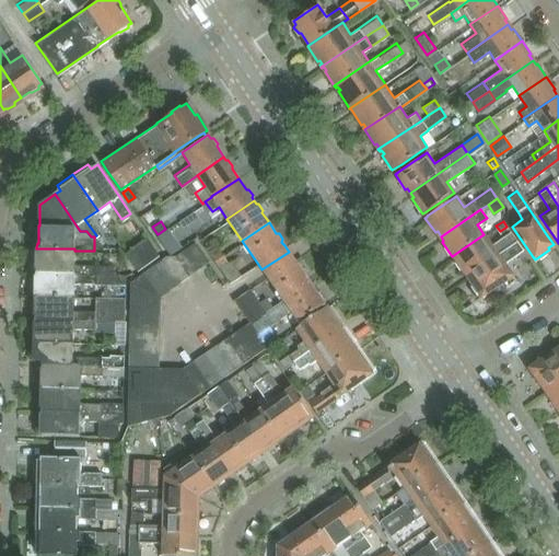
[(167,228),(165,229),(158,234),(170,253),(181,246),(167,228)]
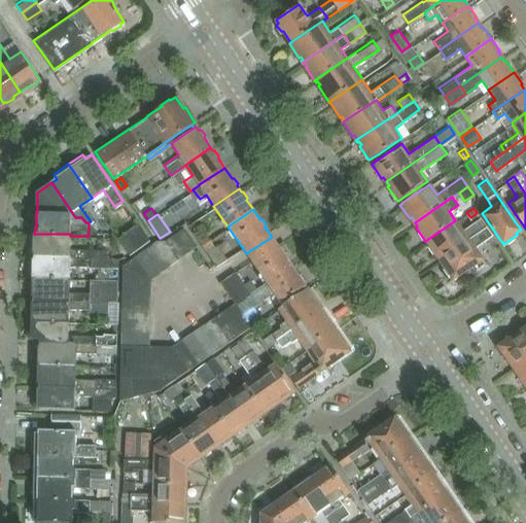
[(455,220),(425,241),(434,255),(436,254),(440,258),(486,227),(480,216),(461,230),(455,220)]
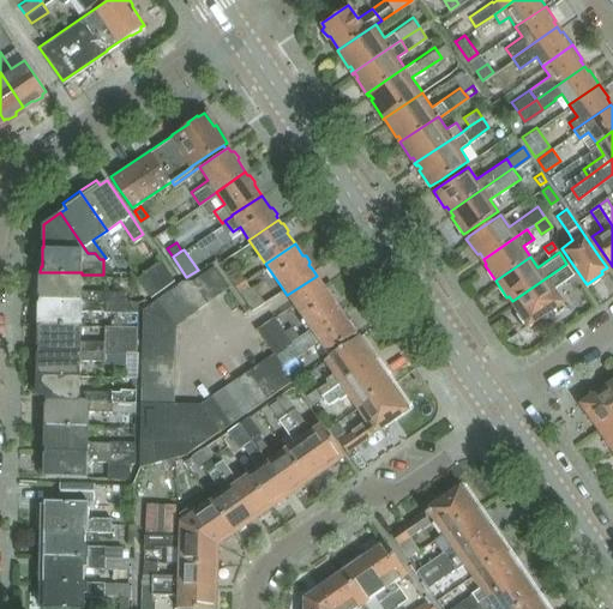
[(174,277),(161,258),(136,276),(150,295),(174,277)]
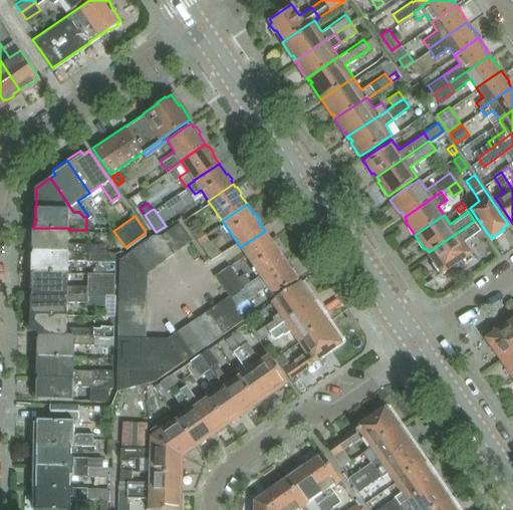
[(180,221),(171,227),(183,245),(192,238),(180,221)]
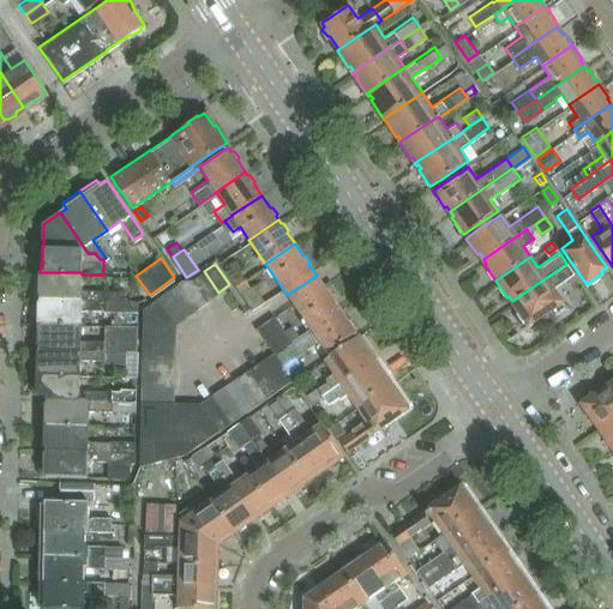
[(566,264),(512,301),(516,306),(514,307),(526,324),(527,323),(528,323),(560,300),(552,288),(574,273),(566,264)]
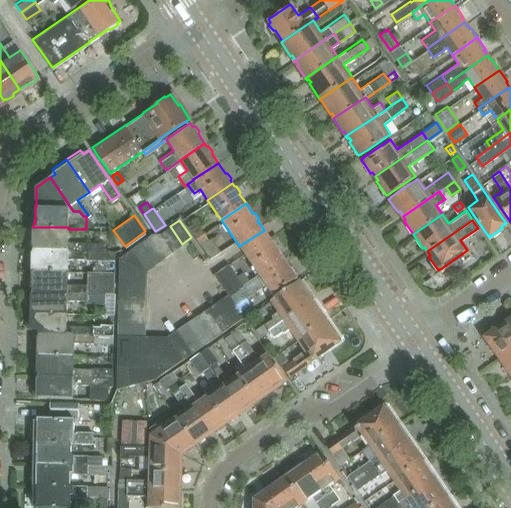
[(195,237),(204,231),(199,223),(190,229),(195,237)]
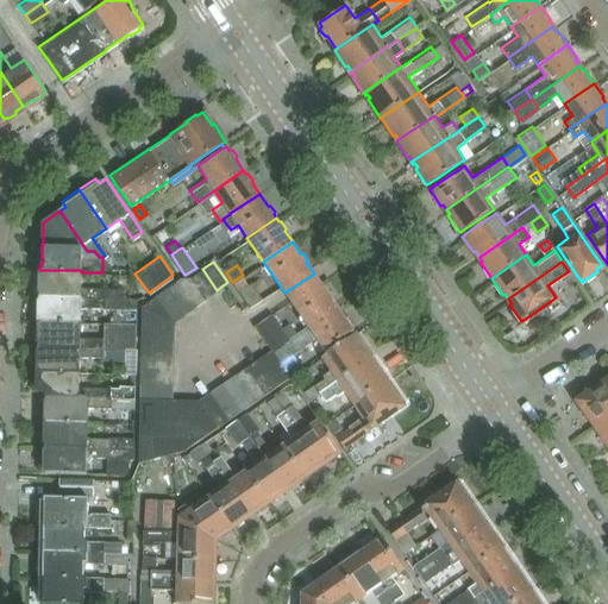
[(124,287),(80,285),(81,272),(81,270),(39,270),(39,269),(35,269),(33,289),(41,289),(41,296),(124,297),(124,296),(124,287)]
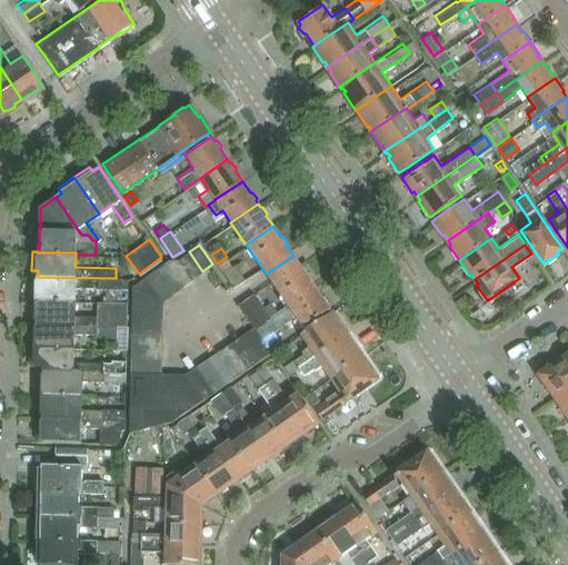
[(202,271),(189,251),(179,258),(192,278),(202,271)]
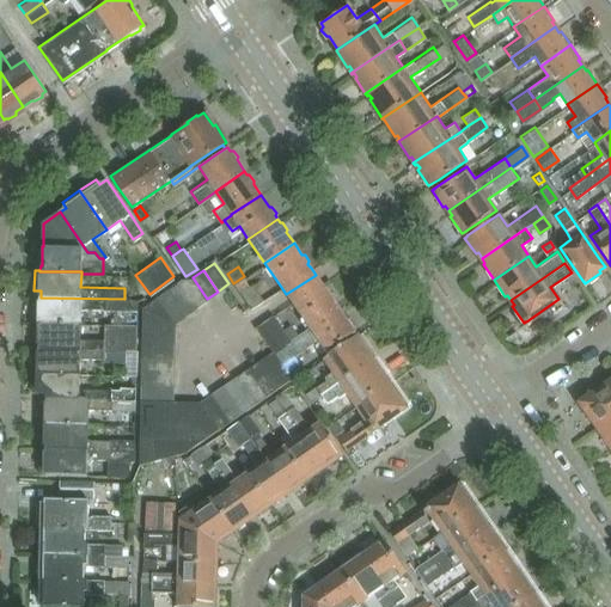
[(316,275),(286,294),(291,301),(307,326),(337,306),(329,294),(330,292),(325,284),(323,286),(321,282),(321,281),(316,275)]
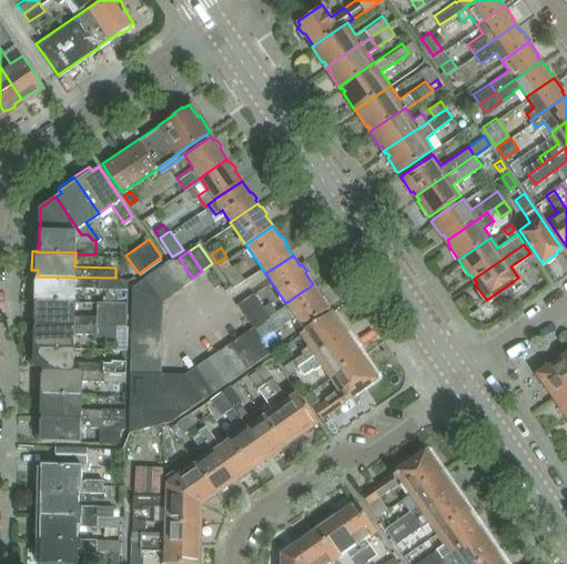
[(232,285),(244,277),(234,262),(232,264),(226,257),(216,263),(232,285)]
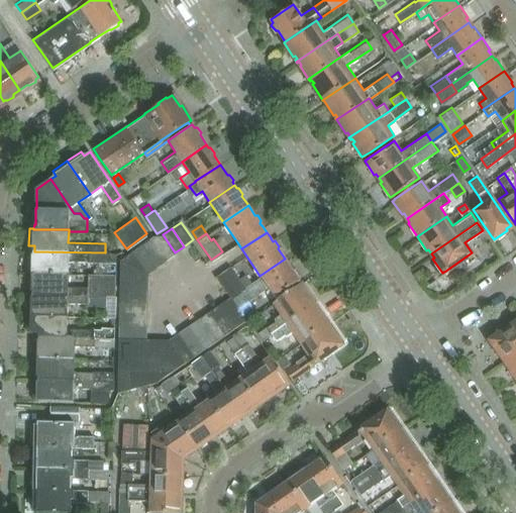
[(163,234),(158,234),(152,234),(150,235),(166,259),(175,252),(163,234)]
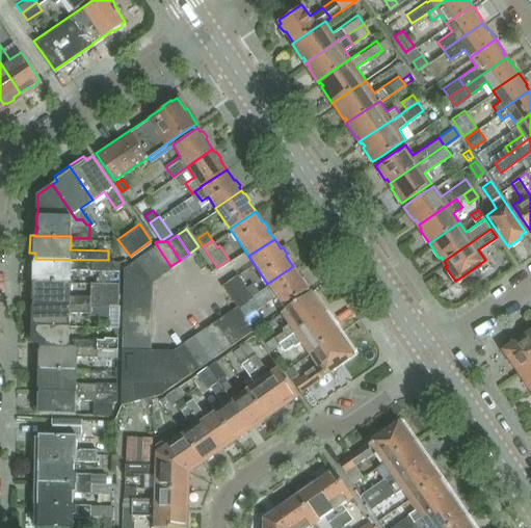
[(170,266),(155,242),(145,249),(161,272),(170,266)]
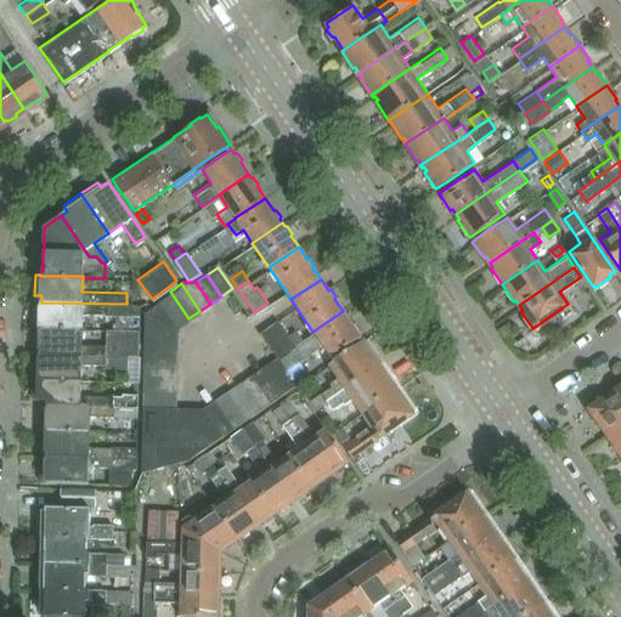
[(188,318),(170,292),(144,311),(178,327),(188,318)]
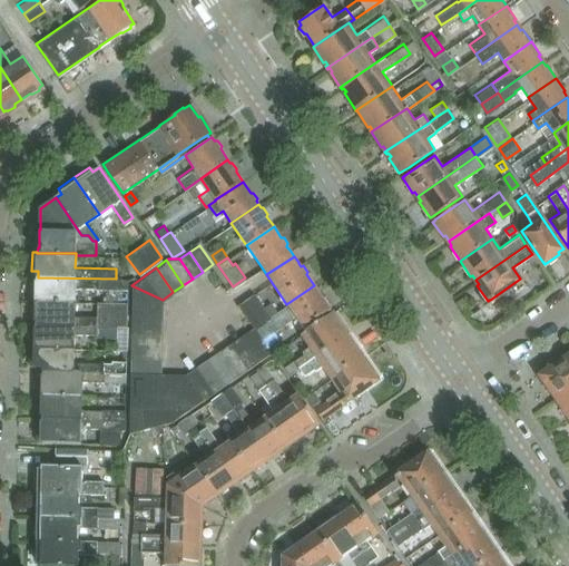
[(31,281),(31,299),(75,300),(75,286),(97,288),(127,289),(127,285),(128,280),(128,277),(116,277),(116,279),(38,277),(38,281),(31,281)]
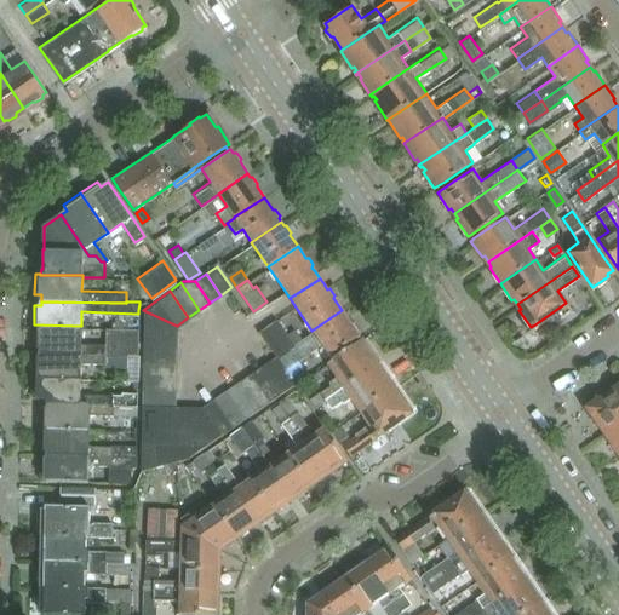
[(176,344),(177,326),(143,310),(142,344),(176,344)]
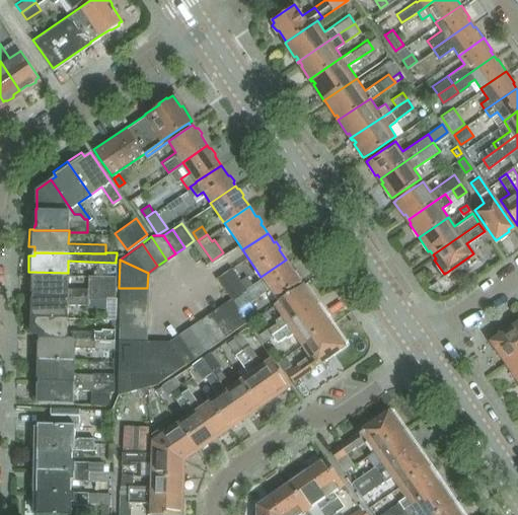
[(239,291),(231,296),(238,305),(239,307),(243,305),(246,303),(269,289),(275,298),(300,280),(298,277),(299,275),(295,269),(293,270),(286,260),(261,277),(252,283),(245,287),(239,291)]
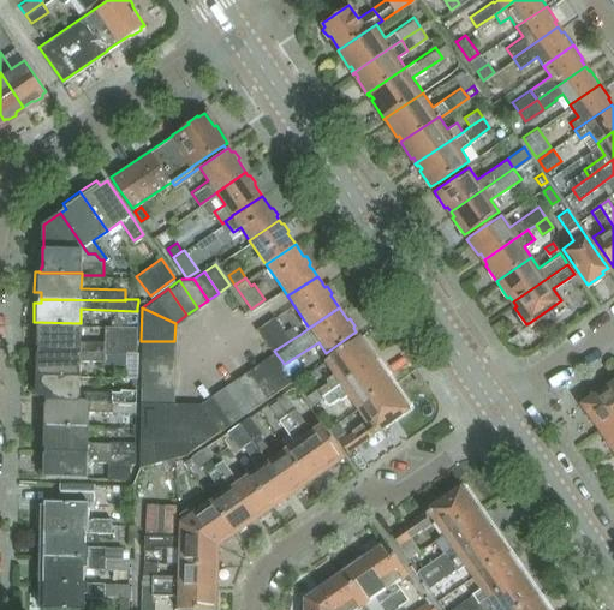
[(257,328),(258,328),(268,342),(274,351),(284,345),(291,340),(284,329),(274,315),(257,327),(257,328)]
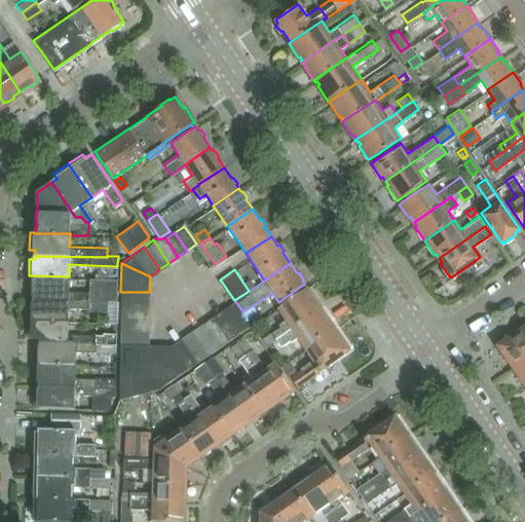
[(69,276),(29,275),(28,293),(34,293),(34,298),(88,298),(88,291),(69,291),(69,289),(69,276)]
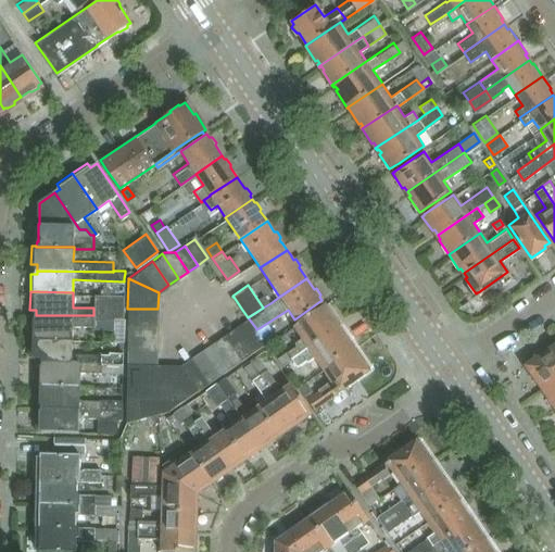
[(93,308),(93,315),(109,316),(109,293),(93,293),(93,308)]
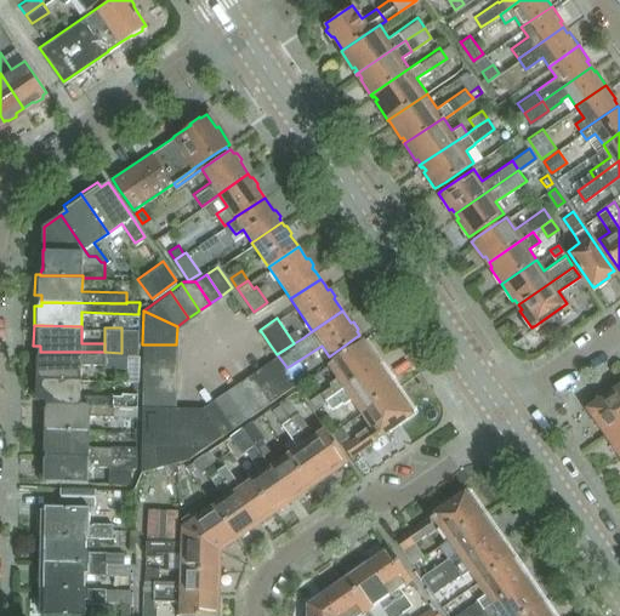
[(128,353),(138,353),(138,343),(138,329),(121,328),(121,353),(128,353)]
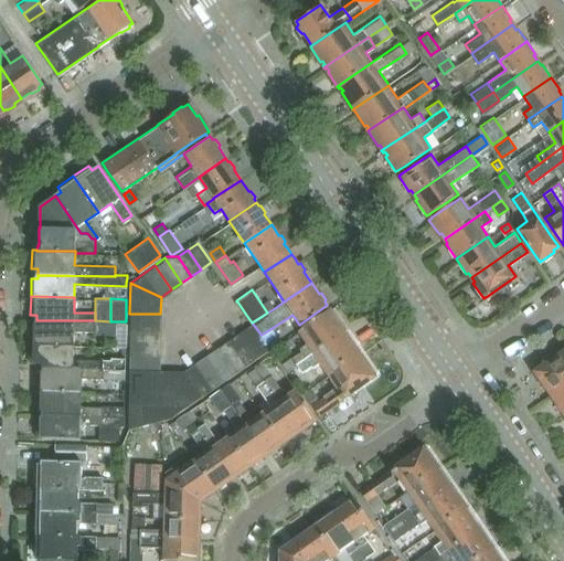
[(268,298),(261,303),(267,313),(275,308),(268,298)]
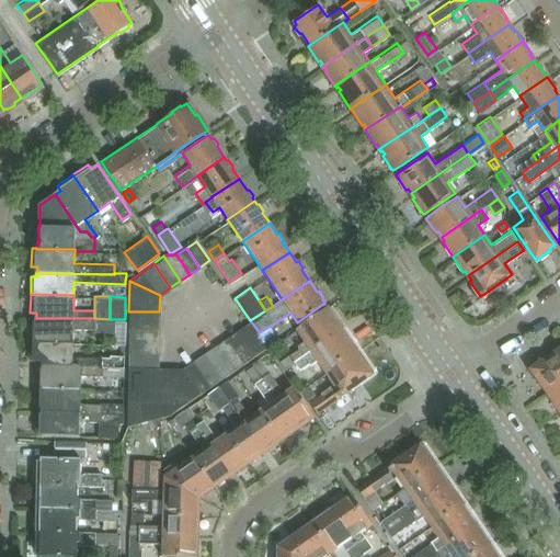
[(336,325),(341,322),(329,305),(320,311),(295,329),(303,341),(297,345),(297,347),(288,353),(294,362),(309,351),(340,330),(336,325)]
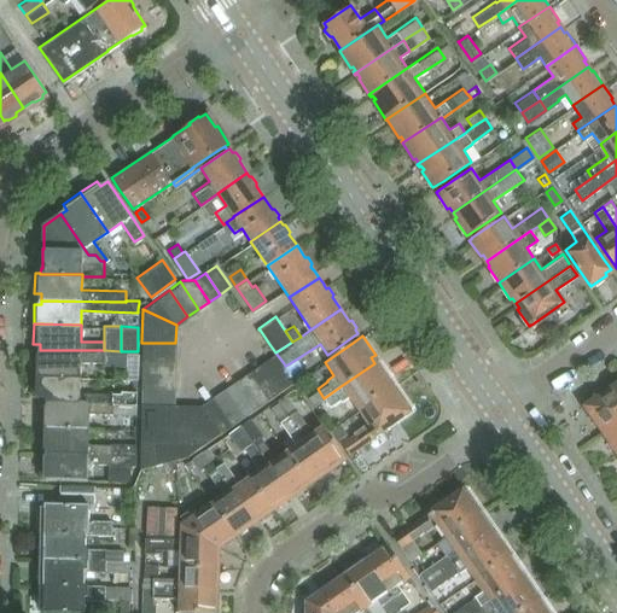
[(175,358),(175,343),(141,343),(141,358),(175,358)]
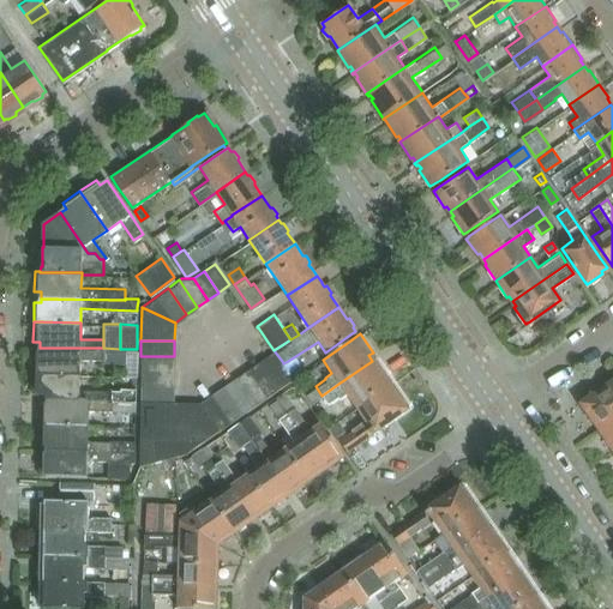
[(103,348),(40,348),(40,353),(32,353),(32,373),(79,373),(79,359),(103,359),(103,348)]
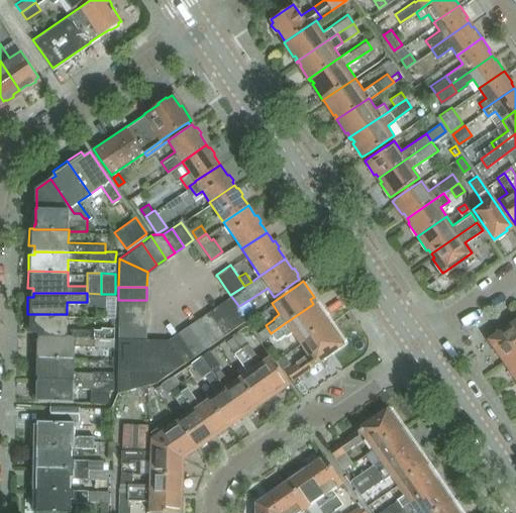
[(87,302),(106,302),(106,294),(101,294),(87,293),(87,302)]
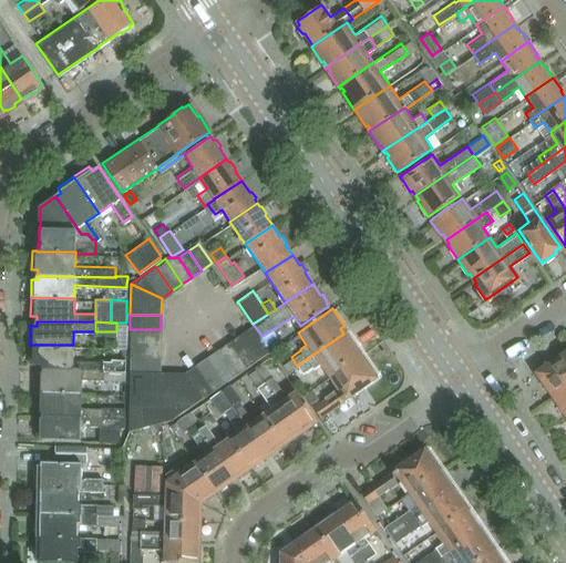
[(261,336),(260,334),(253,324),(242,331),(259,357),(270,349),(261,336)]
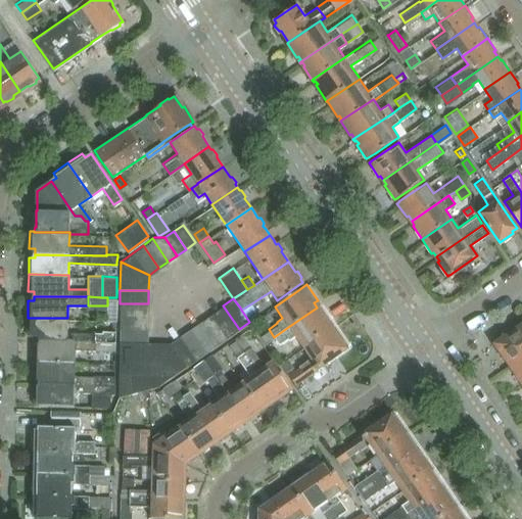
[(120,316),(148,316),(148,303),(120,303),(120,316)]
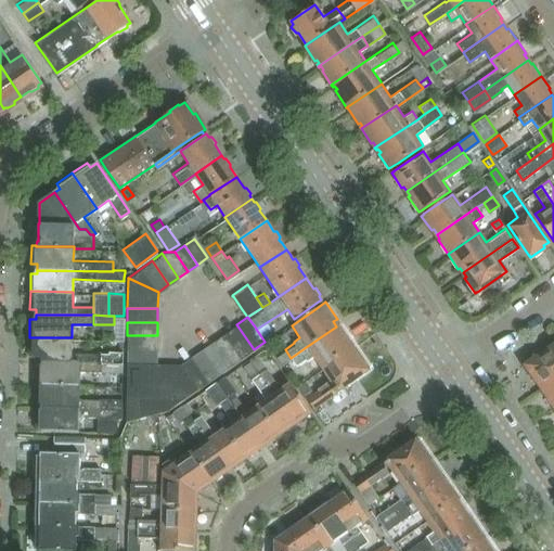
[(236,324),(224,332),(243,357),(254,349),(236,324)]
